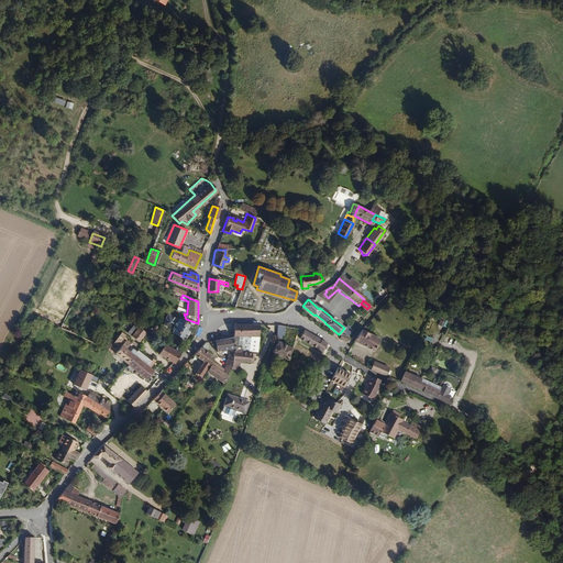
[(178,320),(167,315),(162,324),(173,330),(172,332),(184,338),(190,326),(178,319),(178,320)]
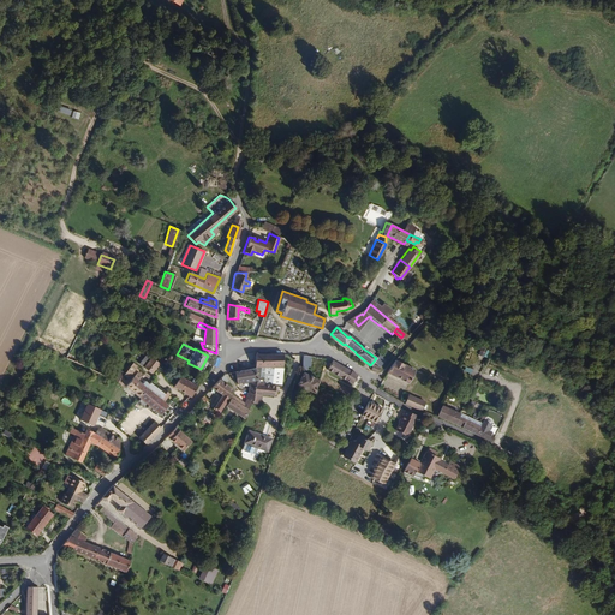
[(281,384),(282,368),(284,352),(255,353),(254,366),(252,392),(252,393),(276,394),(278,388),(275,388),(276,384),(278,384),(281,384)]
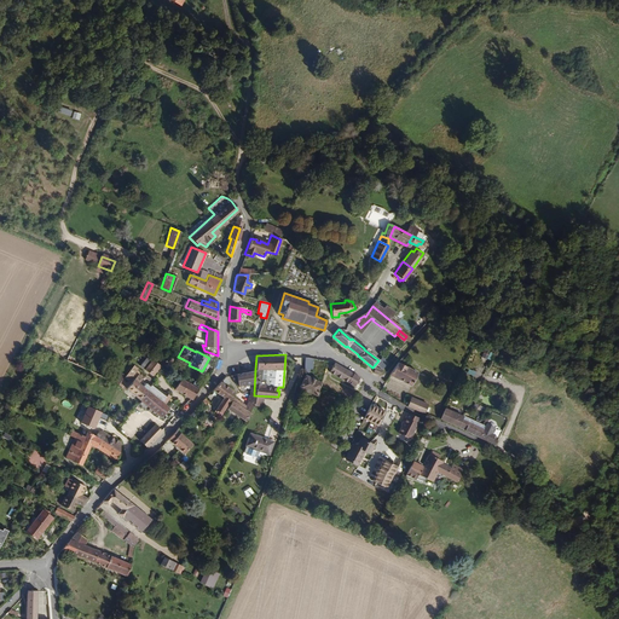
[(304,357),(302,371),(306,371),(306,369),(310,370),(310,368),(312,369),(313,358),(304,357)]
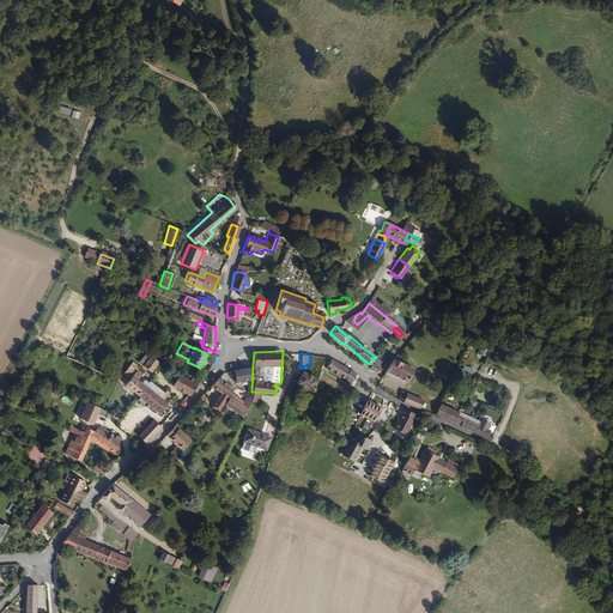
[(156,362),(149,357),(140,368),(149,372),(156,362)]
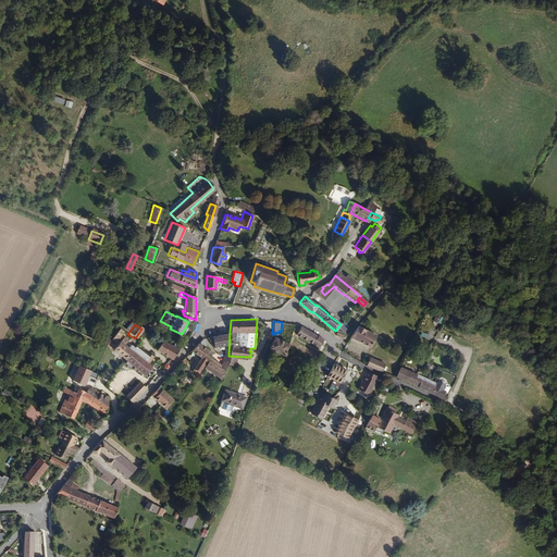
[(319,348),(322,341),(300,326),(296,334),(319,348)]
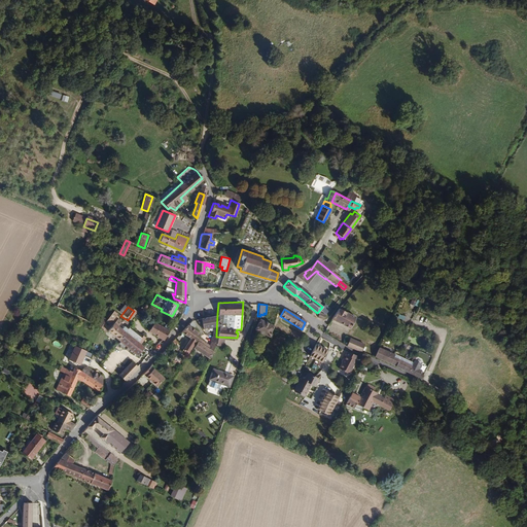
[(350,329),(355,318),(351,316),(339,310),(332,321),(350,329)]
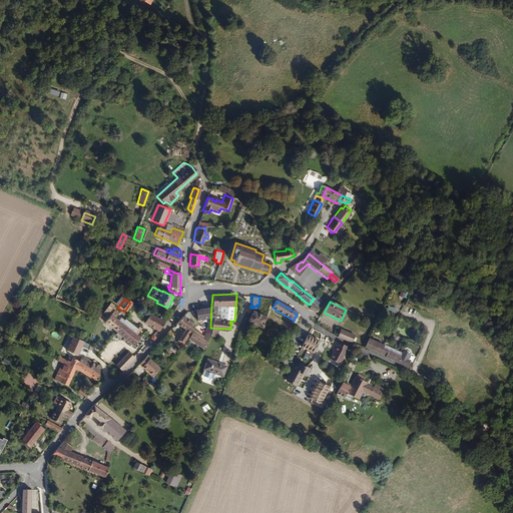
[(314,311),(319,304),(317,303),(314,306),(311,307),(310,309),(314,311)]
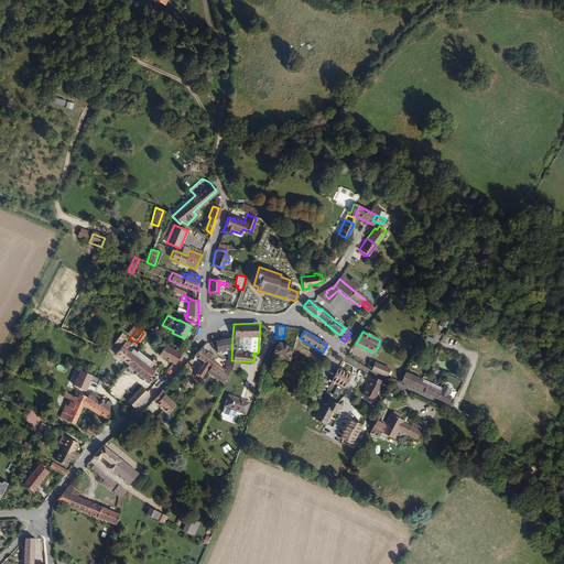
[(116,348),(123,337),(119,334),(111,345),(116,348)]
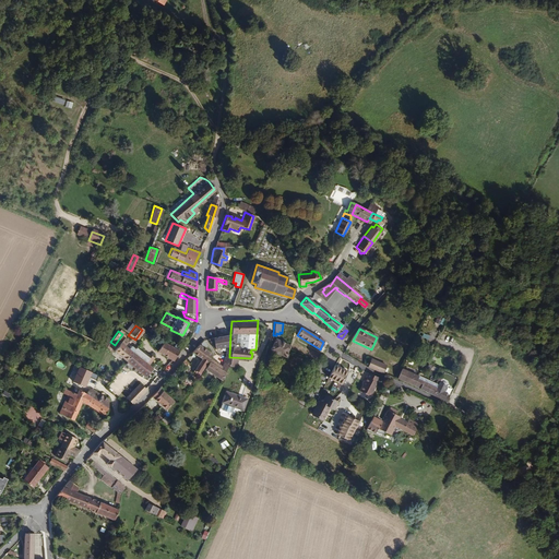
[(225,346),(225,356),(229,356),(230,333),(207,340),(212,346),(213,347),(214,347),(225,346)]
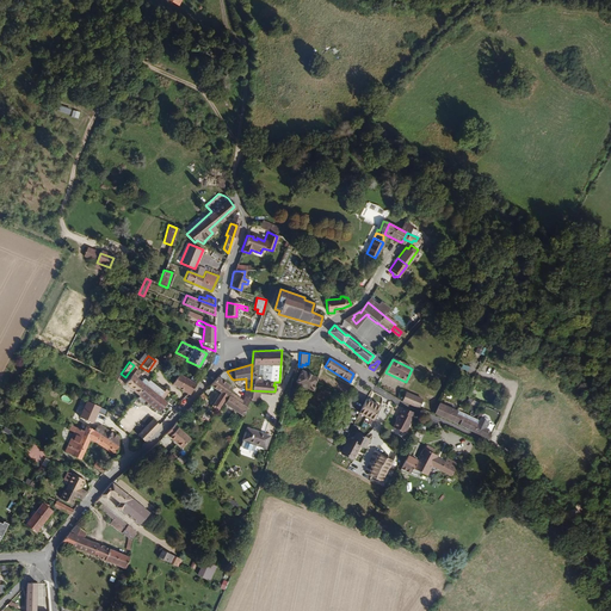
[(312,389),(318,378),(303,370),(297,381),(312,389)]
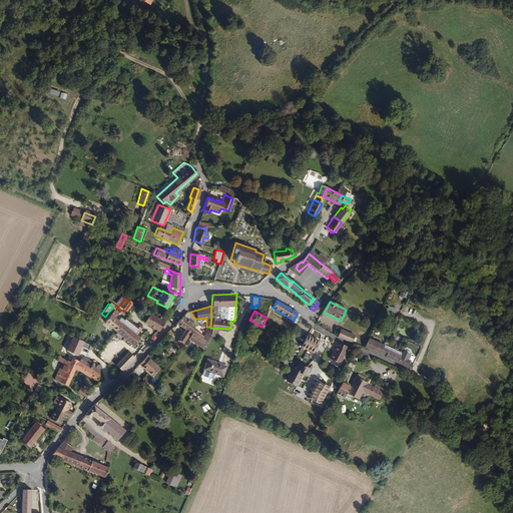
[(179,316),(175,323),(184,328),(175,343),(180,346),(193,326),(185,313),(179,316)]
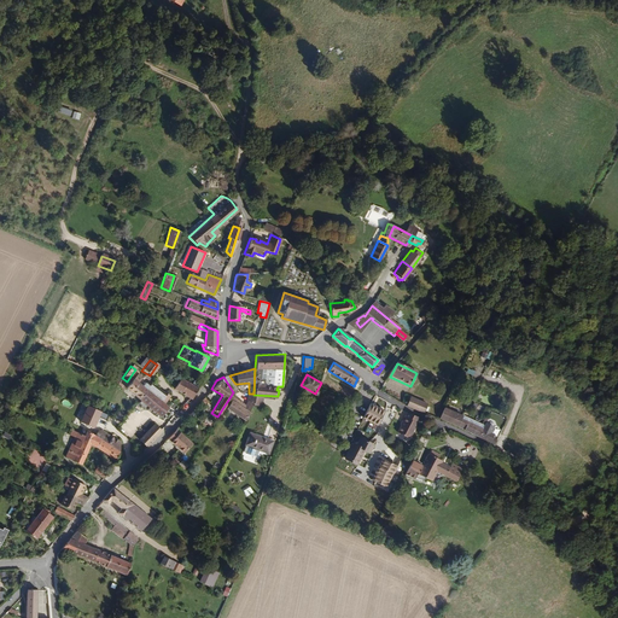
[(198,389),(192,384),(180,378),(174,388),(192,398),(198,389)]
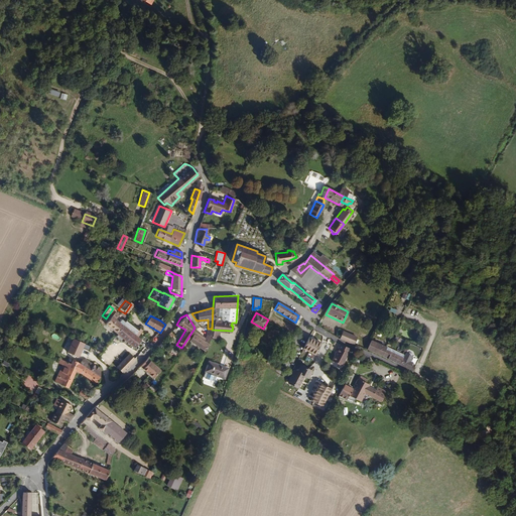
[(108,328),(114,319),(110,316),(104,325),(107,327),(108,328)]
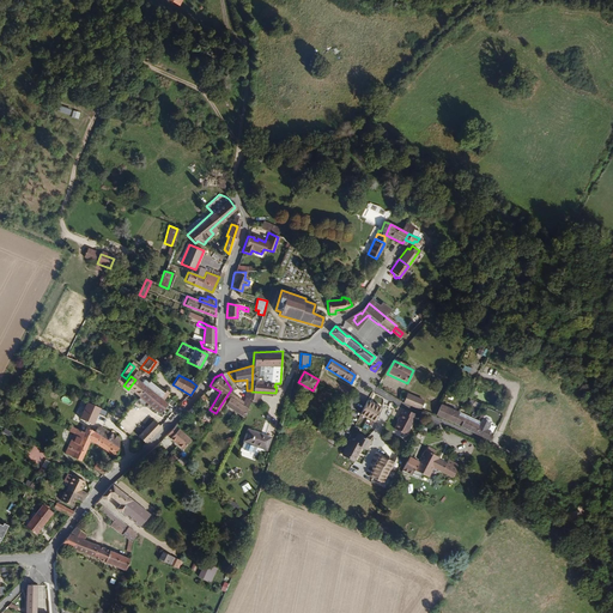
[(194,376),(190,381),(196,386),(201,381),(194,376)]
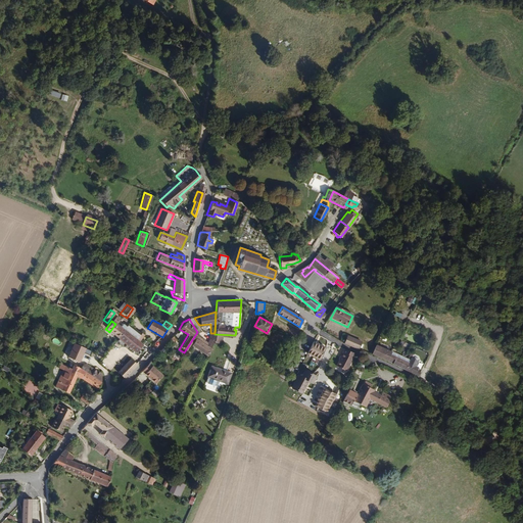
[(110,332),(119,338),(124,330),(115,324),(109,332),(110,332)]
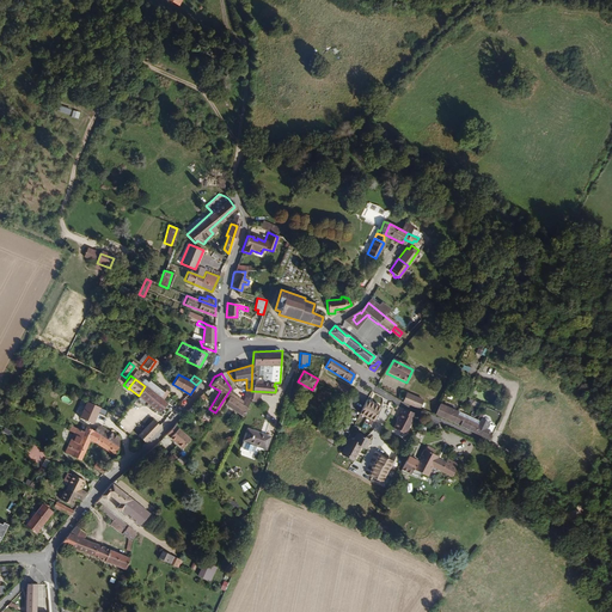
[(145,386),(166,403),(169,398),(165,396),(167,393),(161,389),(159,391),(148,381),(145,386)]
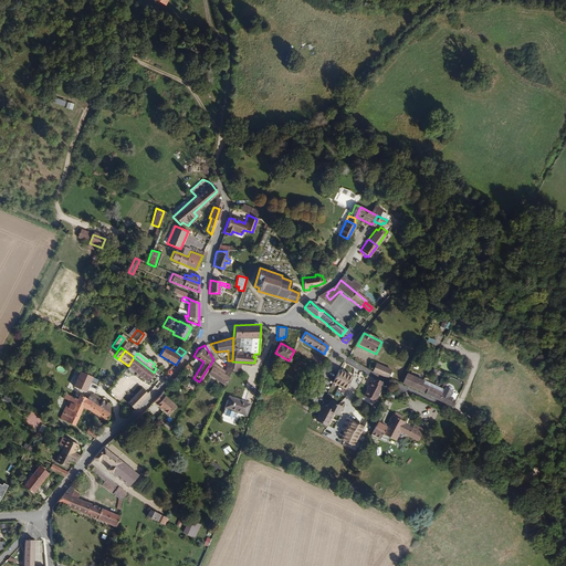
[(312,356),(310,359),(320,366),(321,362),(312,356)]
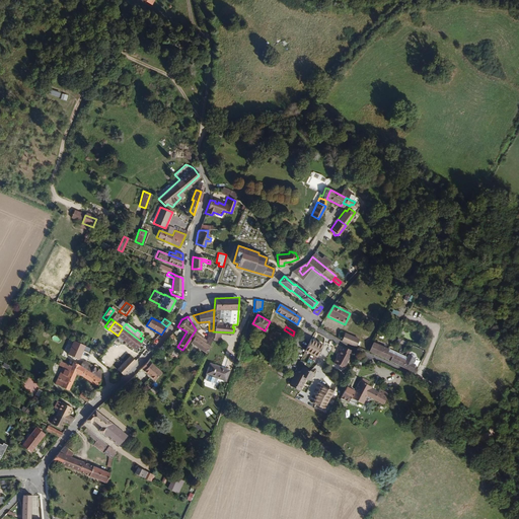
[(135,350),(141,342),(123,327),(118,336),(124,342),(135,350)]
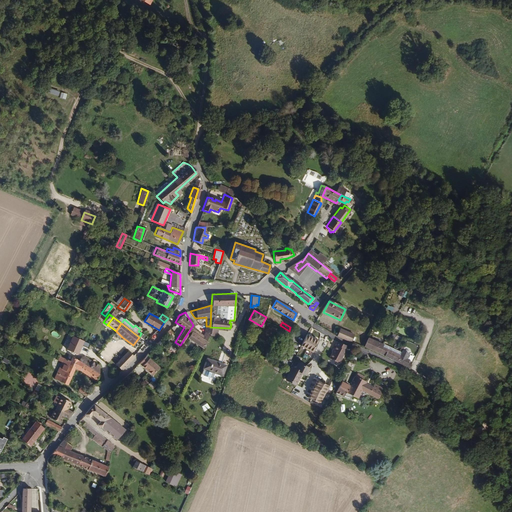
[(202,335),(192,329),(191,331),(201,338),(202,335)]
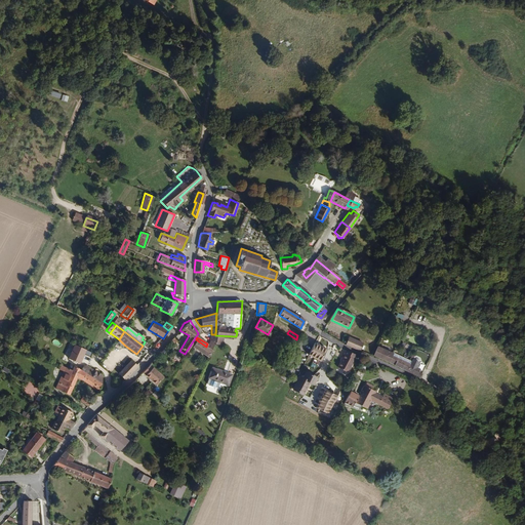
[(345,345),(359,351),(362,344),(348,337),(345,345)]
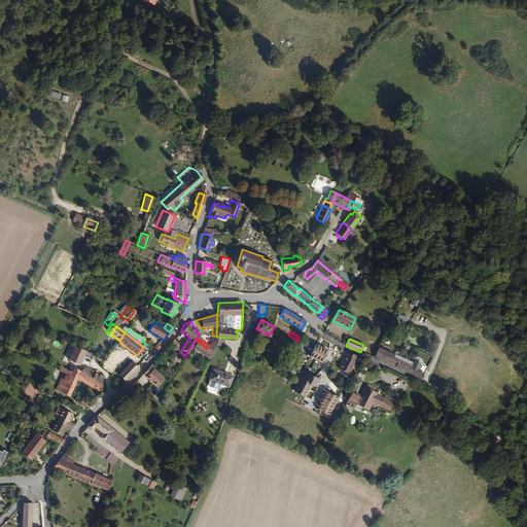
[(215,343),(210,341),(208,345),(207,348),(197,341),(192,348),(208,358),(215,343)]
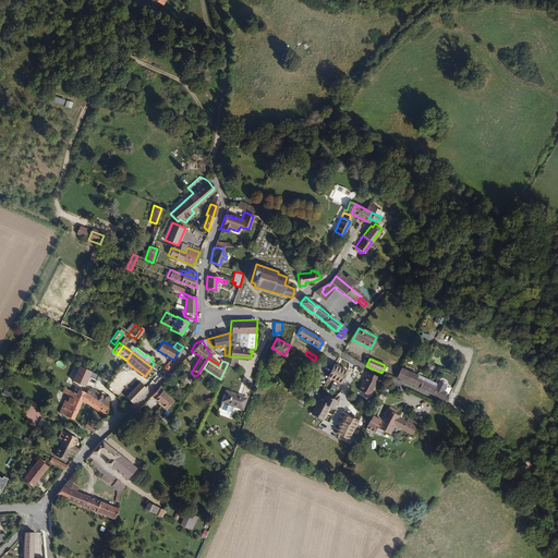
[(349,373),(335,365),(327,380),(341,387),(349,373)]
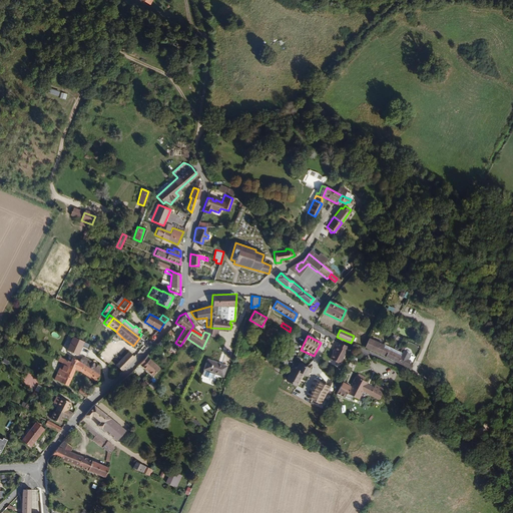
[(84,342),(72,337),(67,350),(79,355),(84,342)]
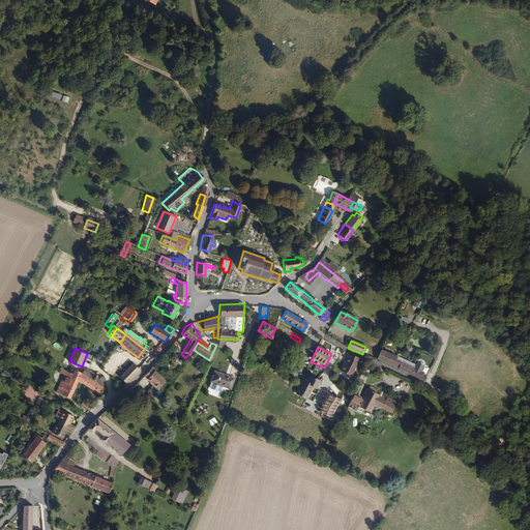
[(392,366),(417,379),(419,380),(421,377),(419,376),(420,373),(418,372),(417,371),(401,362),(395,360),(396,357),(380,350),(376,359),(392,366)]
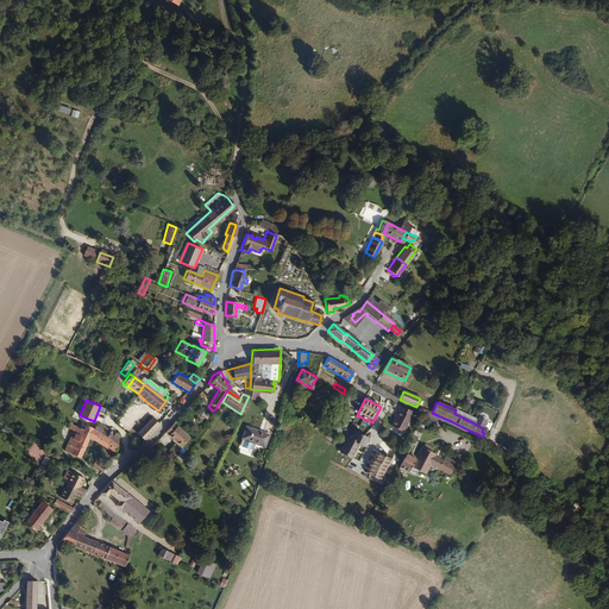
[(409,410),(397,405),(391,418),(393,419),(389,425),(401,431),(408,415),(407,415),(409,410)]
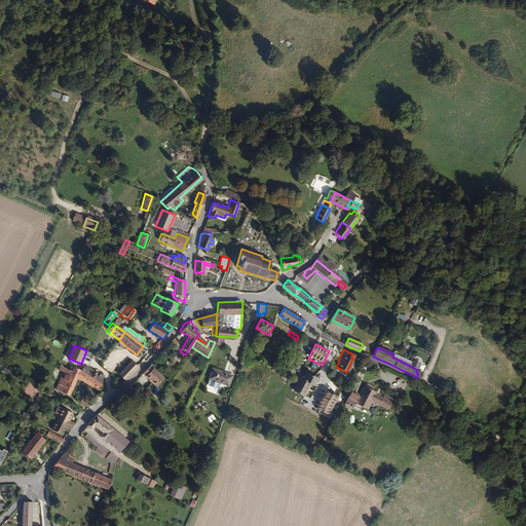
[(130,360),(118,374),(123,379),(124,380),(138,367),(130,360)]
